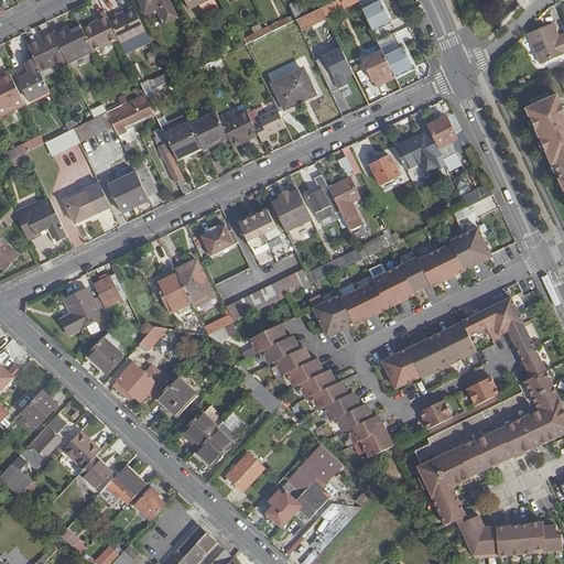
[(177,18),(167,0),(138,0),(145,14),(160,9),(166,23),(177,18)]
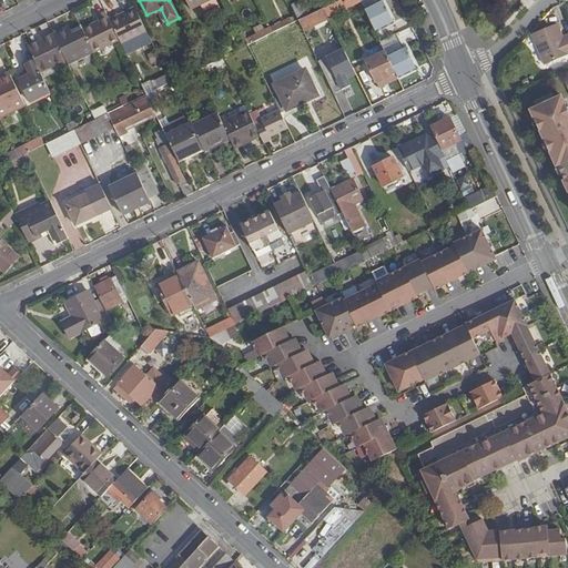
[(222,4),(220,0),(209,0),(201,4),(205,13),(222,4)]
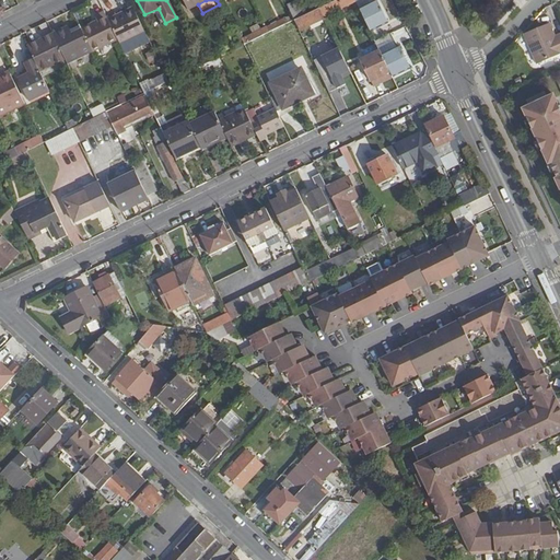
[(299,0),(295,0),(288,4),(291,12),(295,20),(306,14),(299,0)]
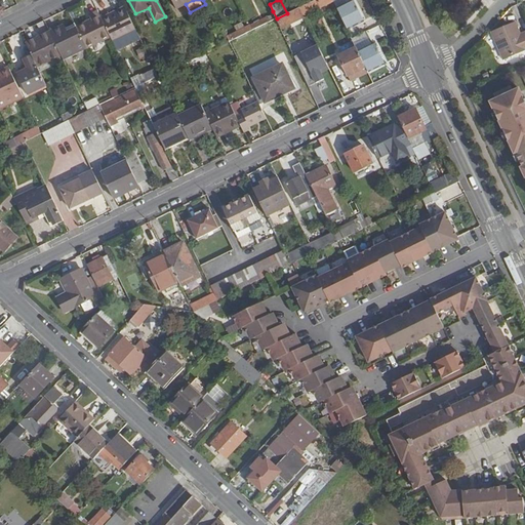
[(333,2),(332,0),(315,0),(299,7),(304,16),(310,13),(309,10),(323,4),(325,7),(334,2),(333,2)]
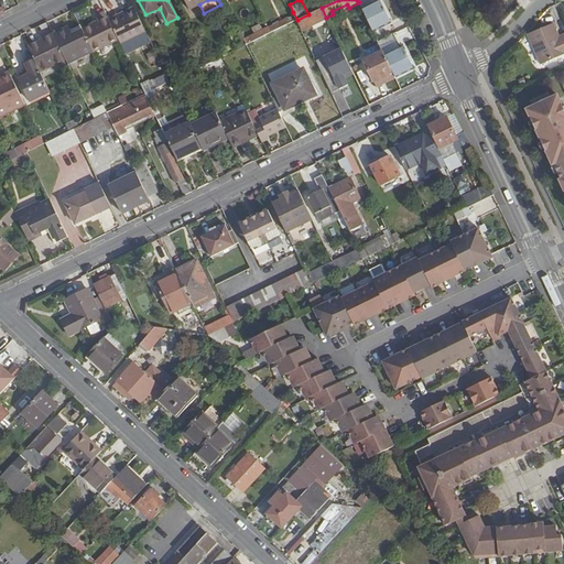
[(381,2),(364,11),(372,31),(391,22),(381,2)]
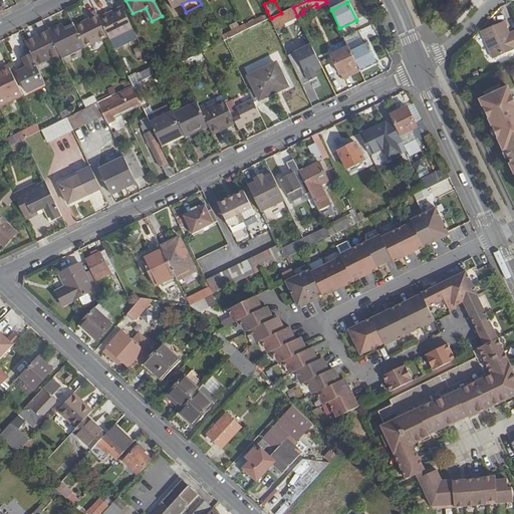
[(108,16),(100,20),(108,36),(110,40),(134,29),(122,7),(107,13),(108,16)]
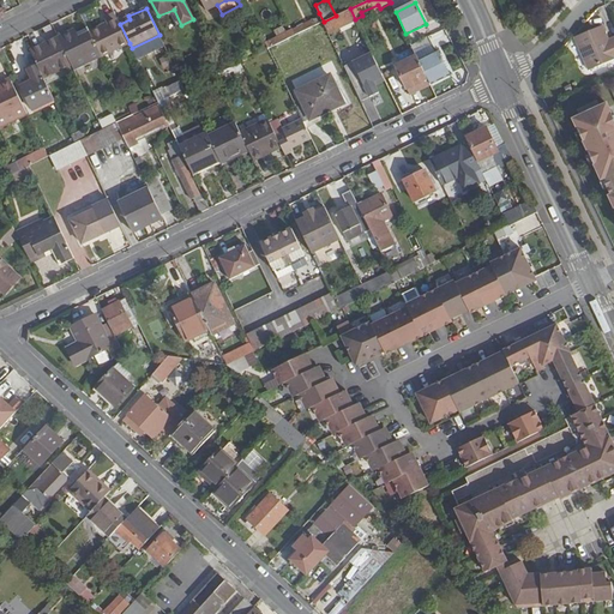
[(355,19),(350,8),(336,16),(324,22),(330,35),(338,30),(339,34),(359,24),(355,19)]
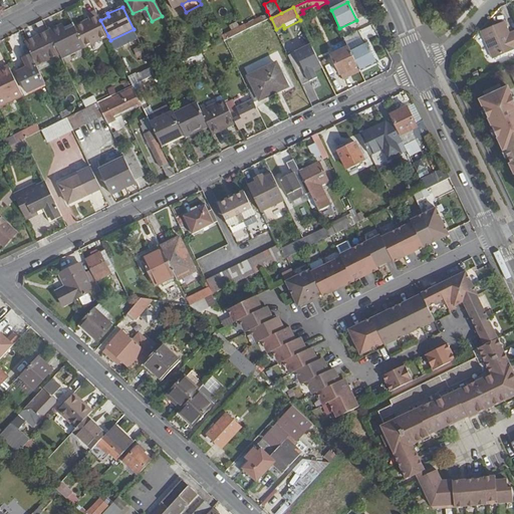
[(91,19),(75,26),(85,46),(108,36),(100,20),(96,11),(89,15),(91,19)]
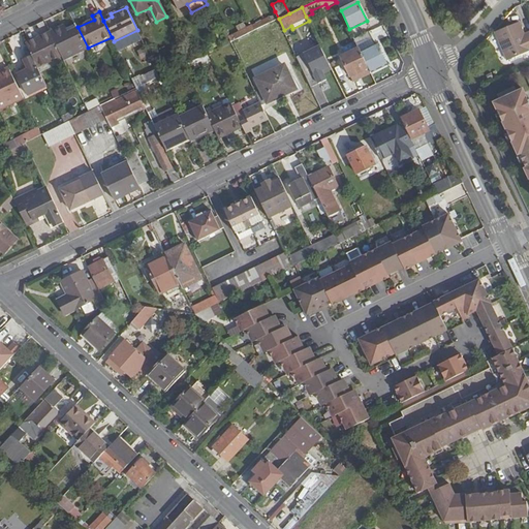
[(275,11),(252,23),(255,30),(279,19),(275,11)]
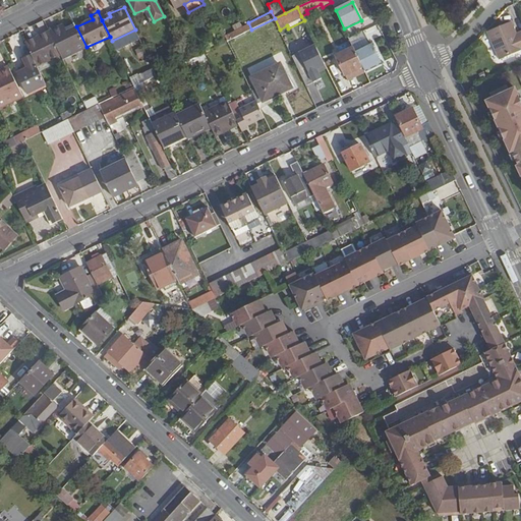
[(248,22),(225,34),(228,42),(251,30),(248,22)]
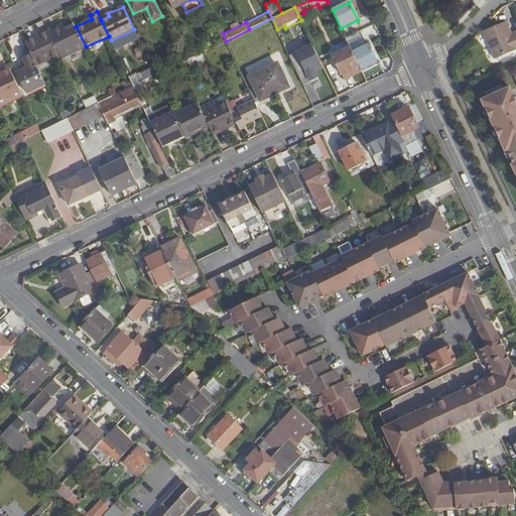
[(482,32),(494,59),(515,50),(515,34),(512,36),(511,33),(506,22),(482,32)]
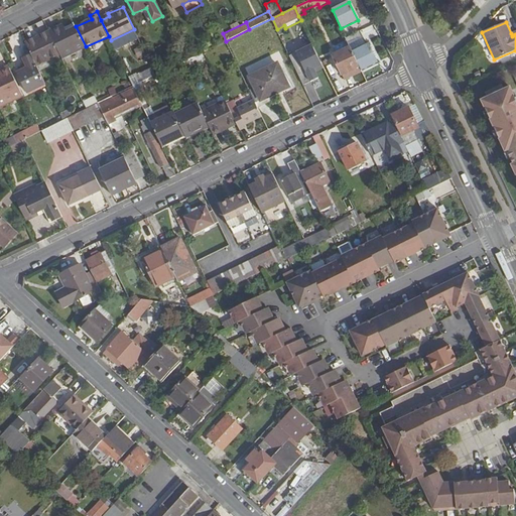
[(62,25),(49,31),(61,54),(62,57),(86,46),(76,26),(66,32),(62,25)]
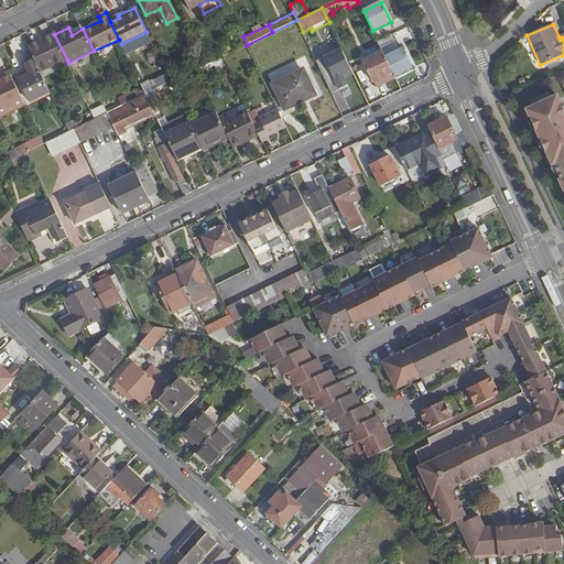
[(54,34),(28,46),(34,60),(40,69),(40,72),(67,60),(54,34)]
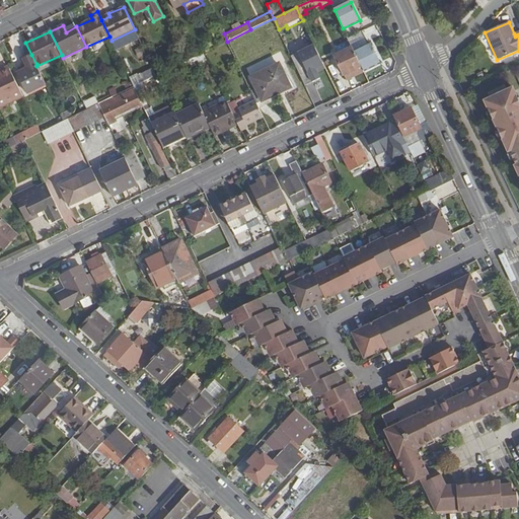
[(360,31),(348,38),(352,45),(361,41),(364,39),(360,31)]
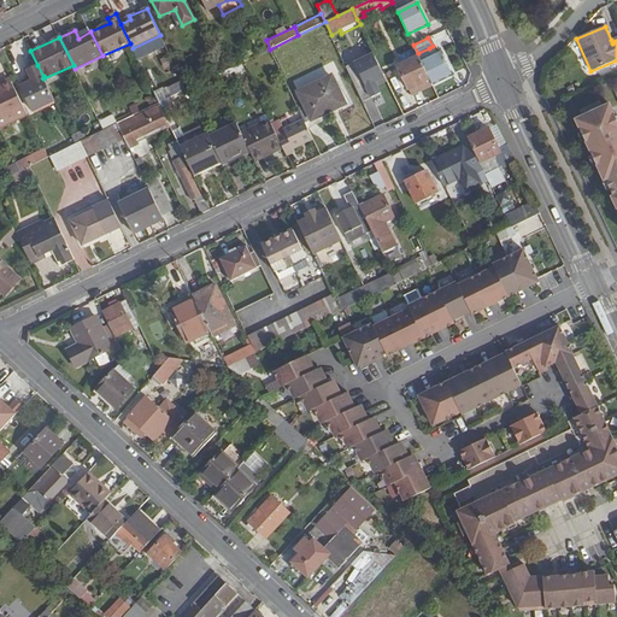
[(434,57),(429,48),(418,53),(419,57),(422,63),(434,57)]
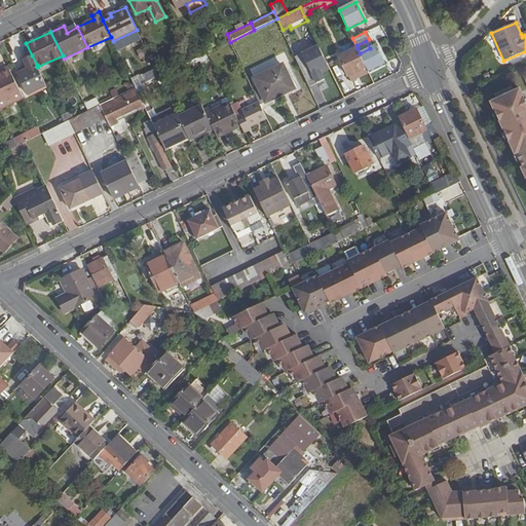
[(321,71),(328,68),(316,44),(296,53),(310,84),(324,78),(321,71)]
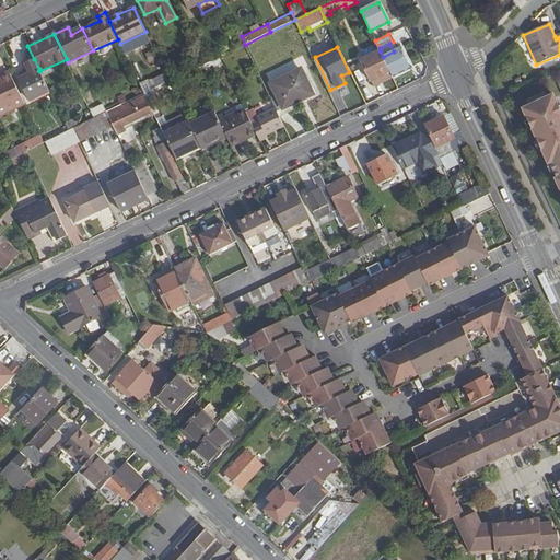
[(394,51),(383,57),(393,77),(410,68),(400,48),(394,51)]
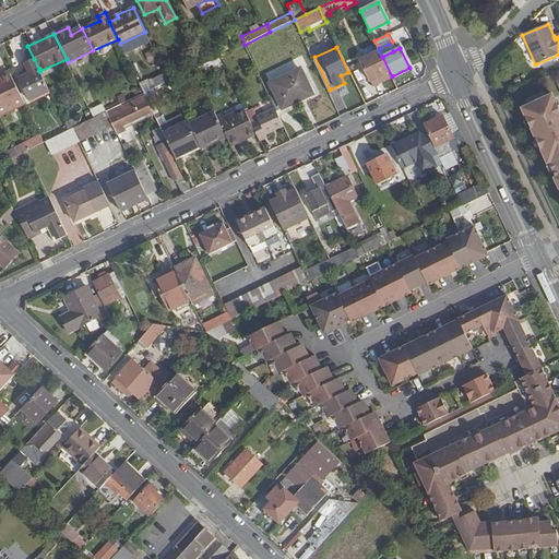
[(144,52),(147,62),(156,60),(152,49),(144,52)]
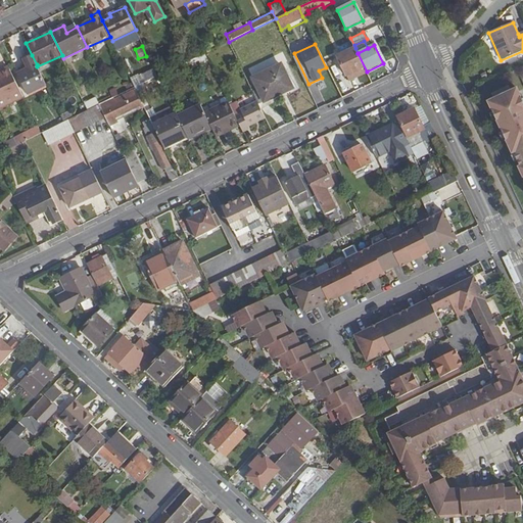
[(347,77),(349,82),(367,73),(367,72),(358,53),(355,48),(336,57),(346,78),(347,77)]
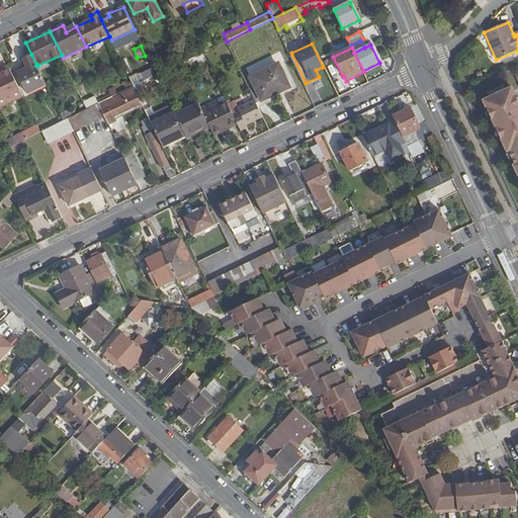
[(202,53),(192,58),(179,64),(183,73),(206,62),(202,53)]
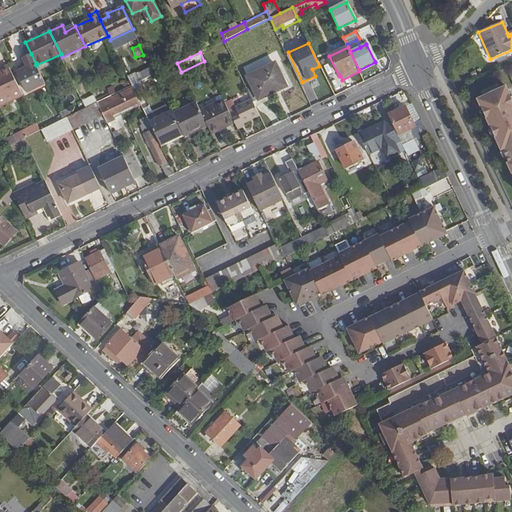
[(36,65),(31,54),(23,58),(26,64),(24,65),(25,67),(17,71),(28,92),(45,83),(36,65)]
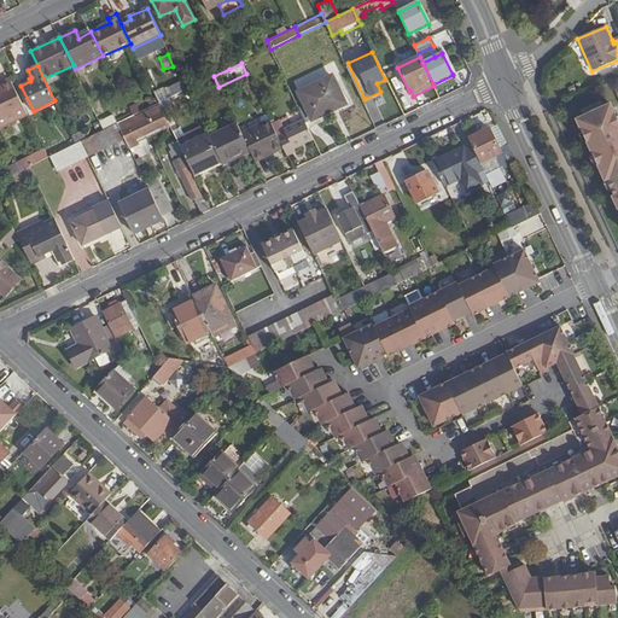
[(345,103),(332,76),(299,92),(314,121),(333,111),(332,109),(345,103)]
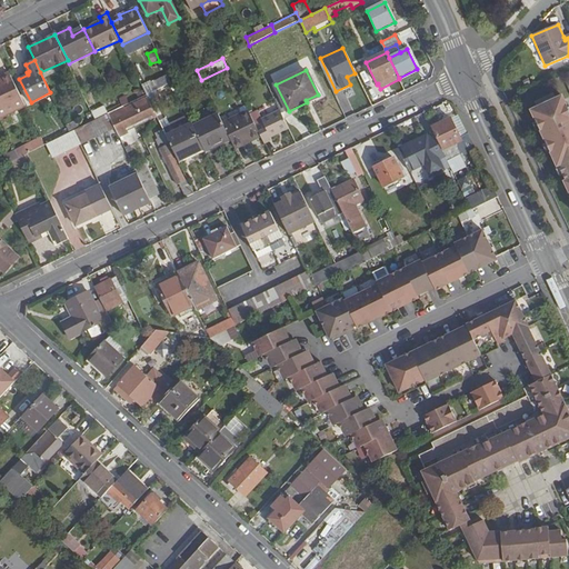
[(0,118),(26,106),(10,73),(0,78),(0,118)]
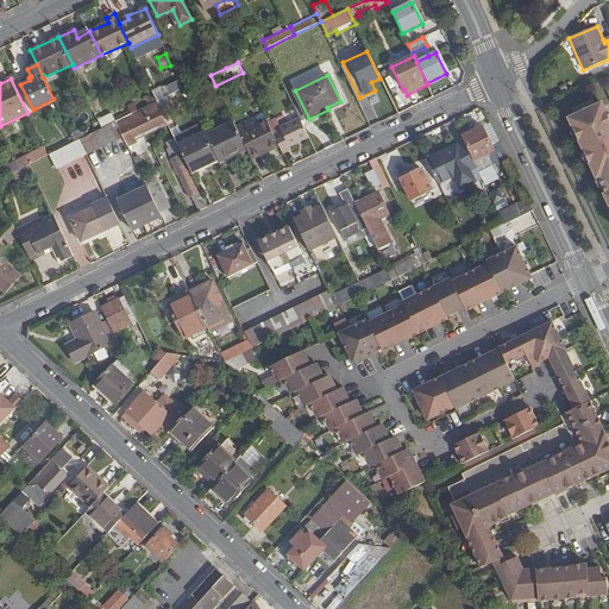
[(179,80),(162,86),(165,95),(182,89),(179,80)]
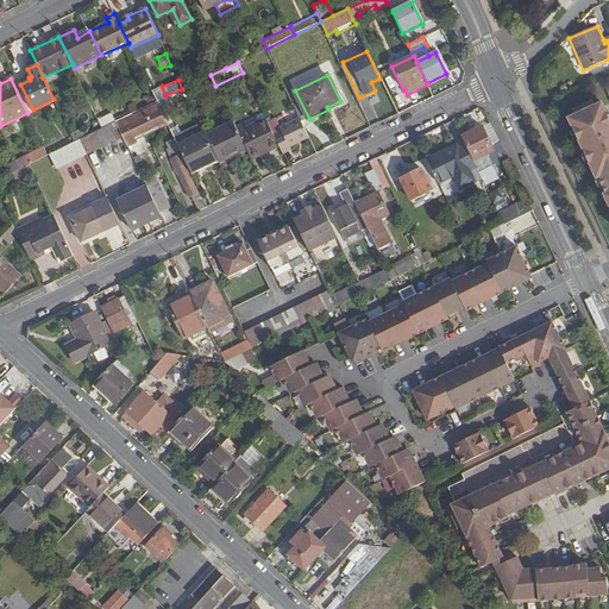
[(162,100),(157,101),(162,111),(173,106),(168,96),(162,100)]
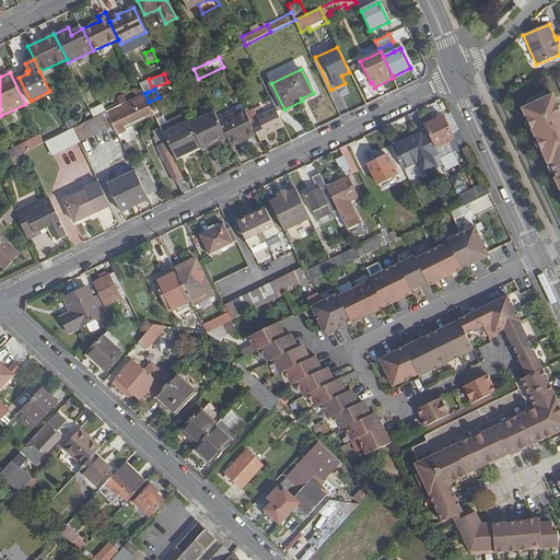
[(120,105),(106,112),(114,127),(117,135),(129,130),(128,128),(155,115),(149,102),(144,93),(120,105)]
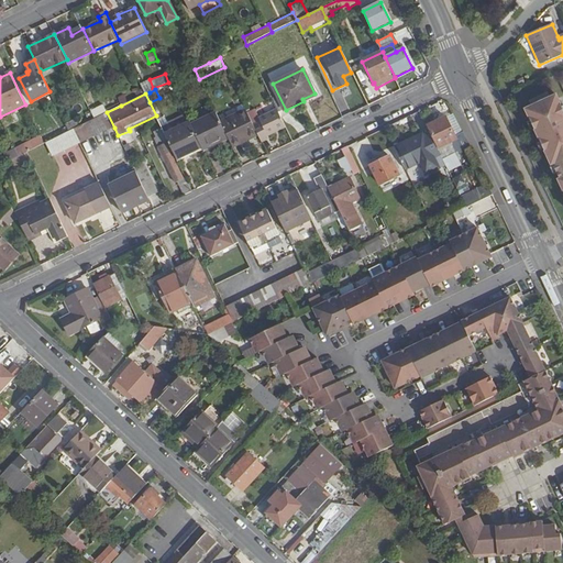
[(334,98),(337,103),(348,98),(345,94),(334,98)]
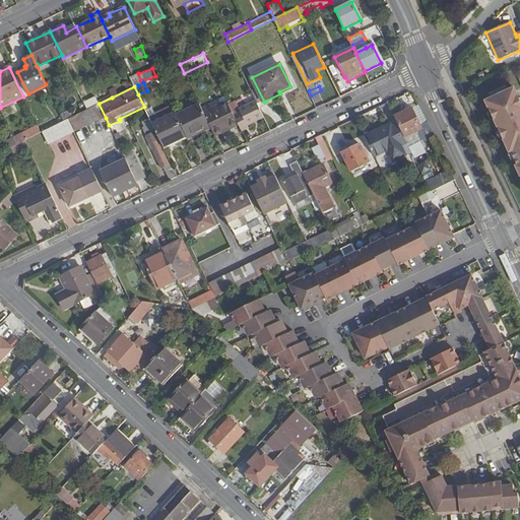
[(510,155),(519,150),(519,109),(511,89),(505,92),(503,88),(486,96),(489,101),(482,103),(507,155),(509,154),(510,155)]
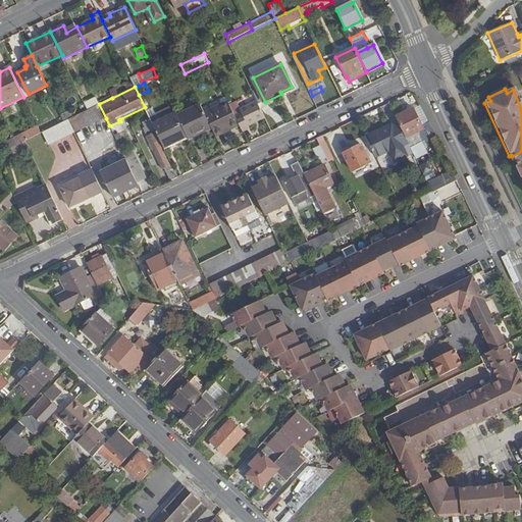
[(322,91),(312,96),(318,109),(328,104),(322,91)]
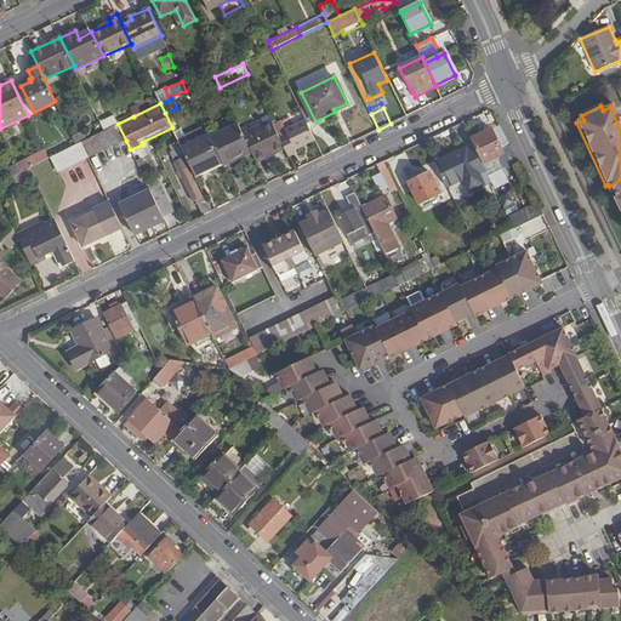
[(104,131),(118,124),(113,115),(101,121),(104,131)]
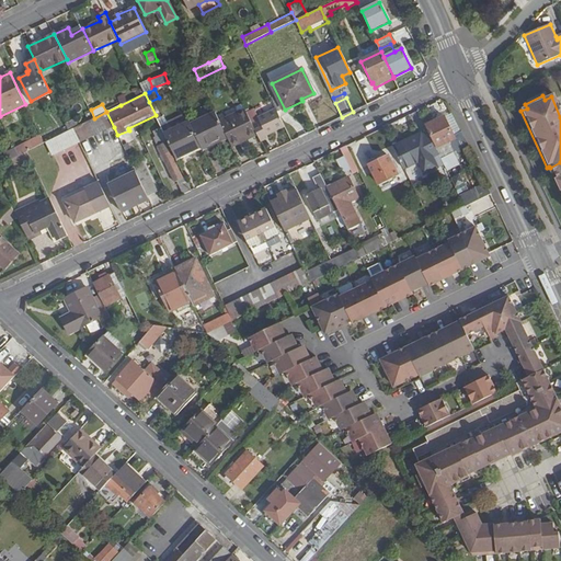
[(254,107),(247,112),(252,124),(260,119),(259,117),(261,117),(256,109),(255,110),(254,107)]
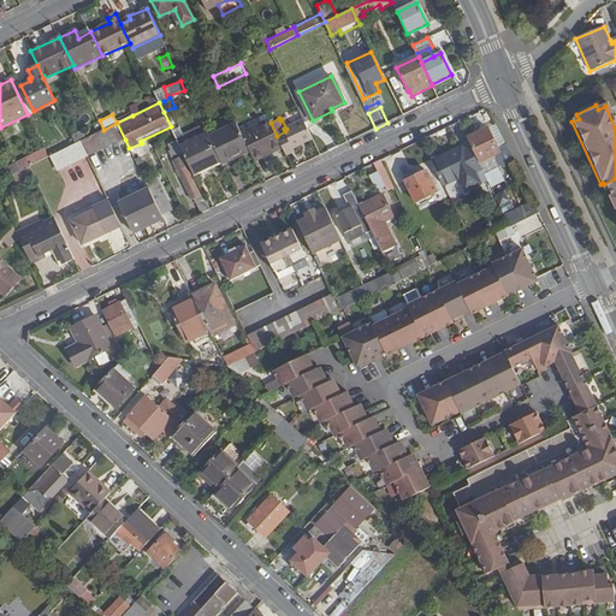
[(285,131),(277,136),(283,148),(286,157),(296,152),(294,148),(314,140),(304,119),(286,129),(284,129),(285,131)]
